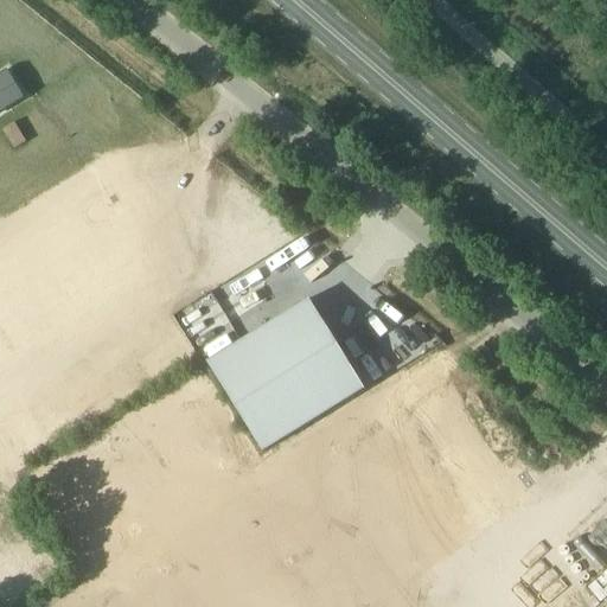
[(0,91),(8,106),(23,96),(7,72),(0,77),(0,91)]
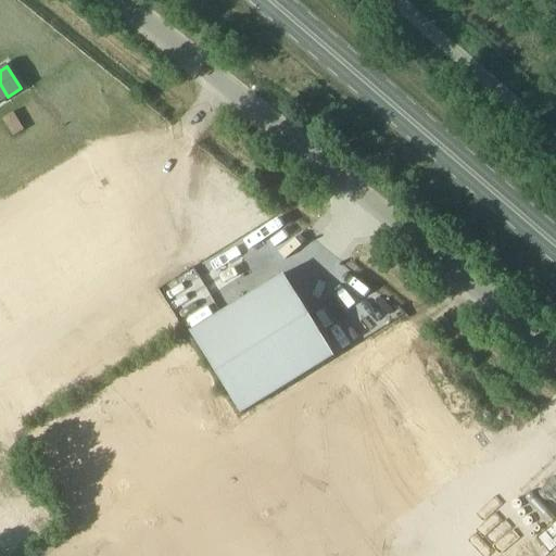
[(282,274),(189,330),(240,413),(332,355),(282,274)]
